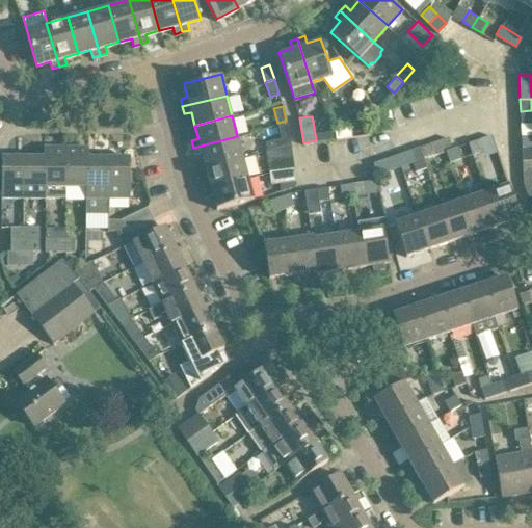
[(286,121),(277,123),(281,137),(290,135),(286,121)]
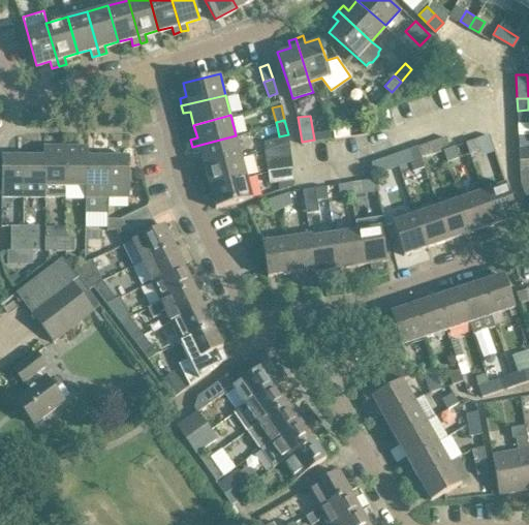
[(333,128),(335,136),(349,134),(348,125),(333,128)]
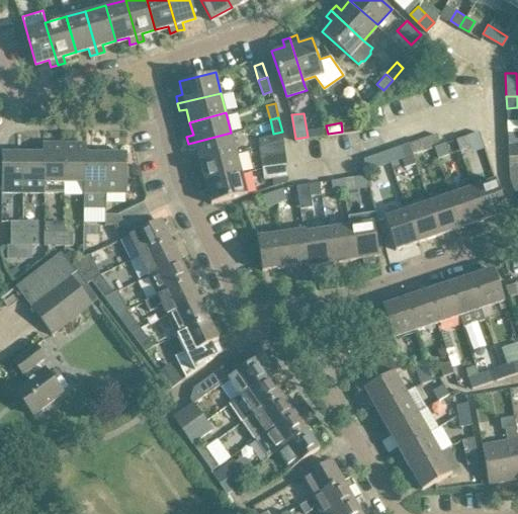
[(517,130),(508,131),(508,143),(517,142),(517,130)]
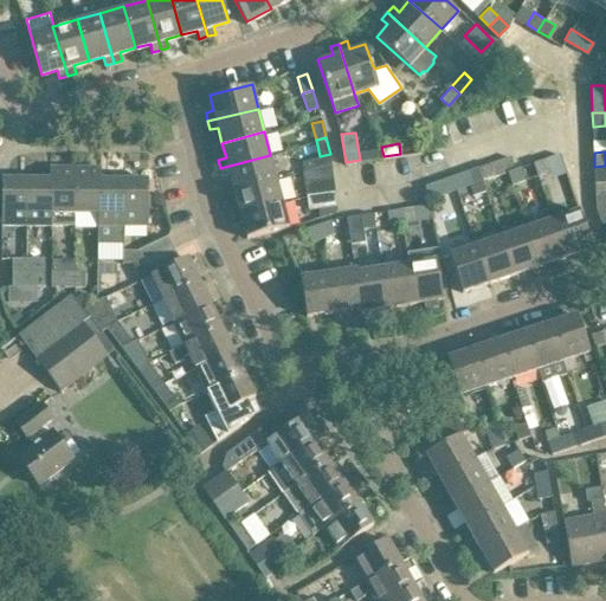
[(482,179),(508,169),(515,167),(510,154),(478,166),(482,179)]
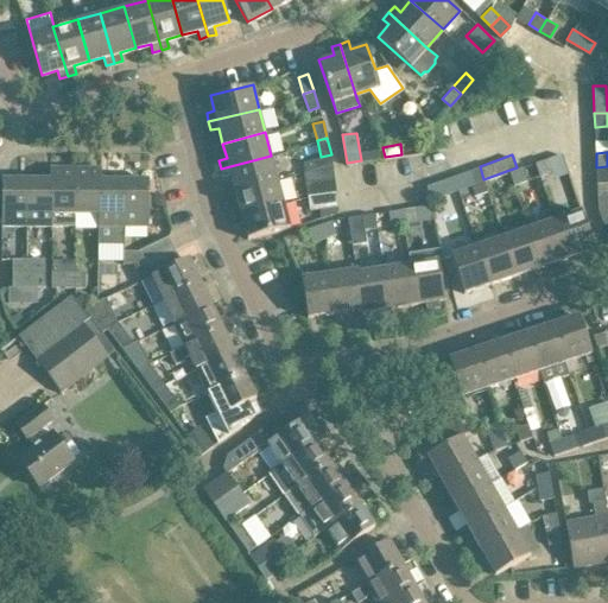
[(230,175),(235,190),(277,179),(271,156),(221,169),(223,177),(230,175)]
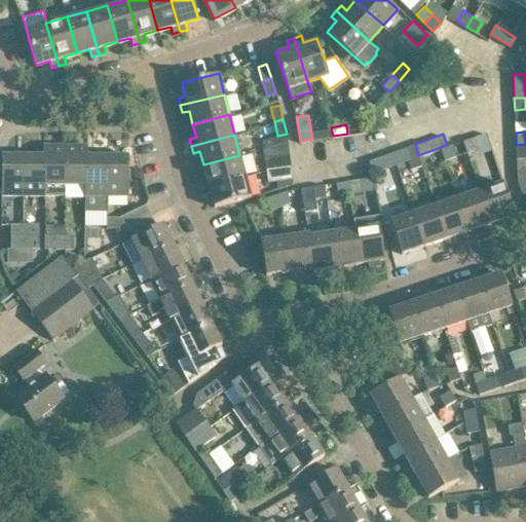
[(474,136),(462,140),(466,151),(478,147),(474,136)]
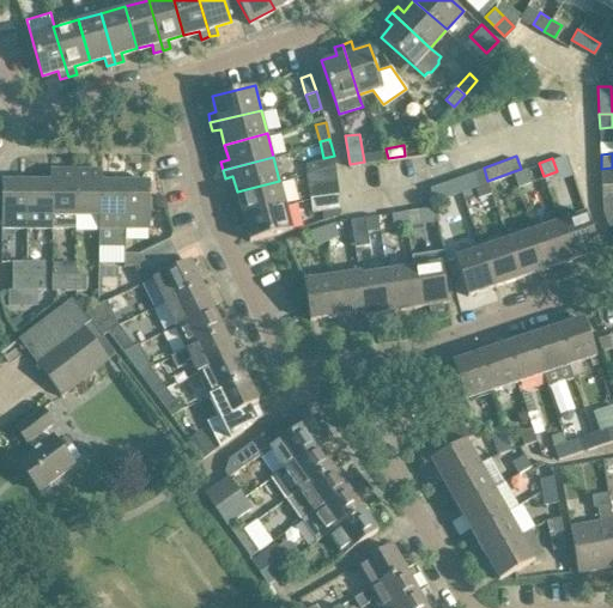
[(309,183),(310,199),(339,195),(335,163),(311,170),(305,172),(309,183)]
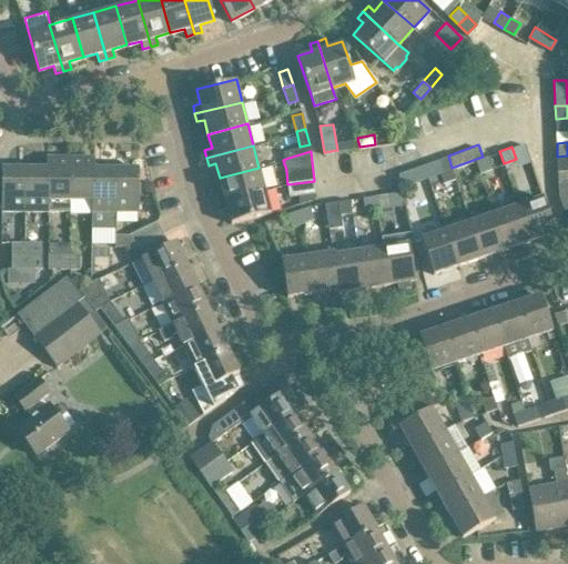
[(47,154),(47,167),(47,199),(47,209),(70,209),(70,199),(70,157),(60,157),(60,154),(47,154)]
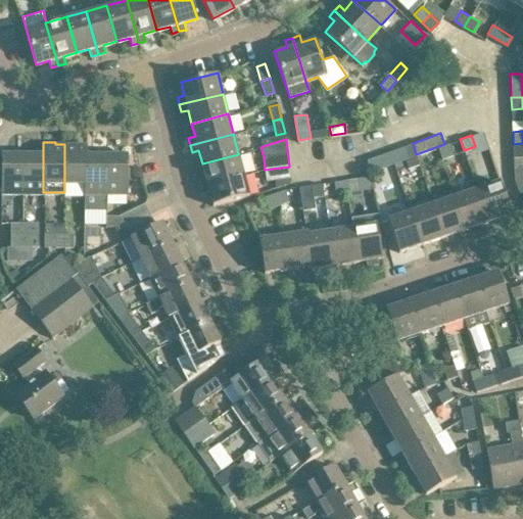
[(64,183),(86,183),(87,153),(87,142),(75,142),(75,144),(64,144),(64,183)]
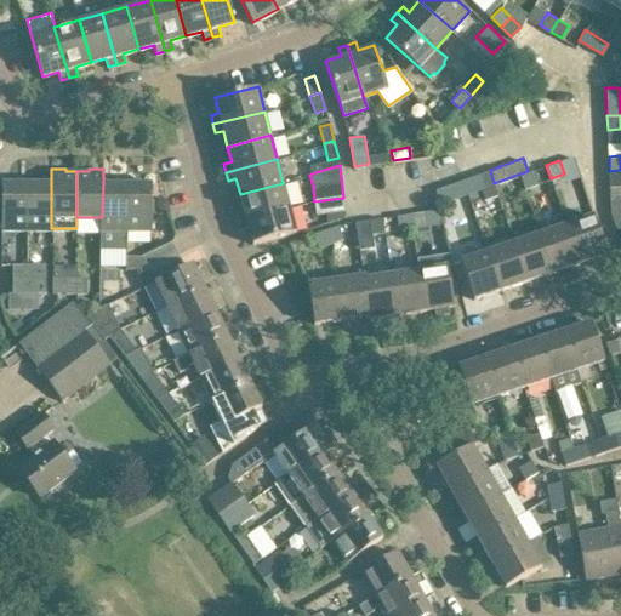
[(490,170),(479,174),(484,187),(488,197),(497,193),(494,183),(490,170)]
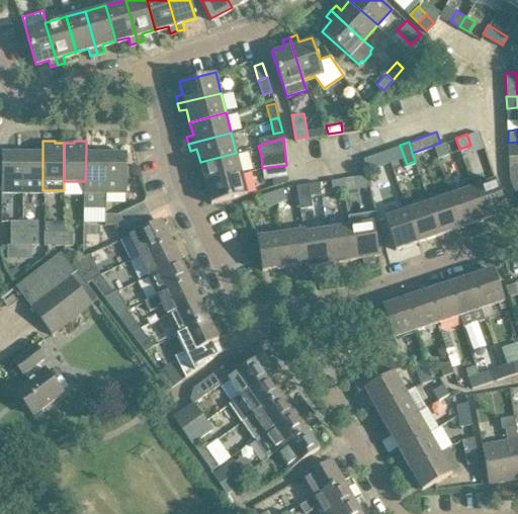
[(440,143),(434,145),(438,156),(448,153),(444,142),(440,143)]
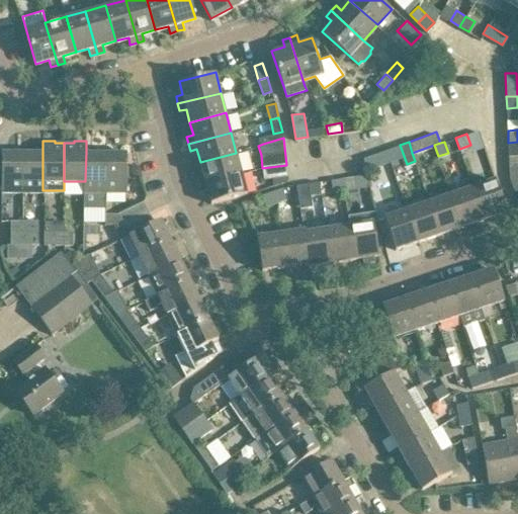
[(517,142),(508,143),(509,166),(517,165),(517,142)]
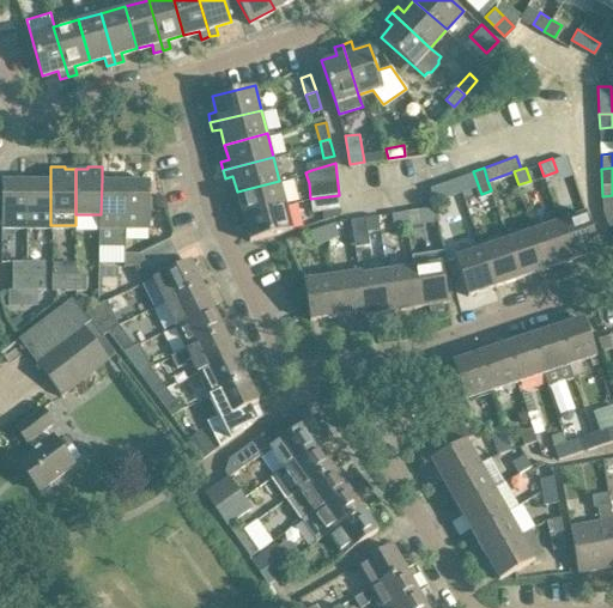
[(473,171),(461,175),(466,188),(478,184),(473,171)]
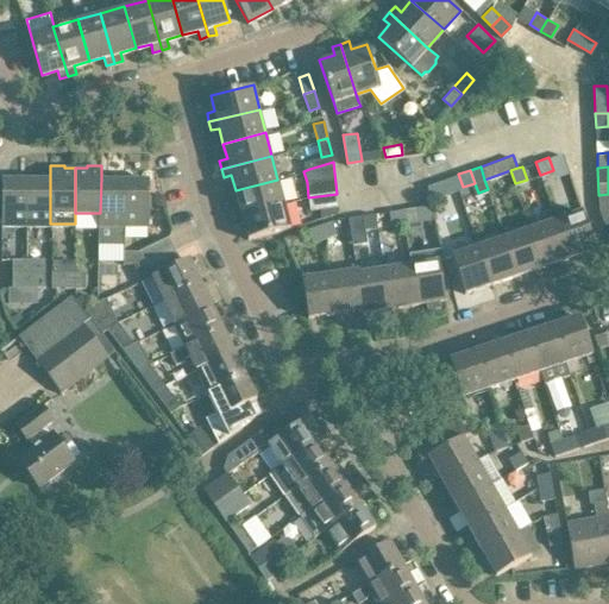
[(463,187),(458,174),(427,184),(429,199),(463,187)]
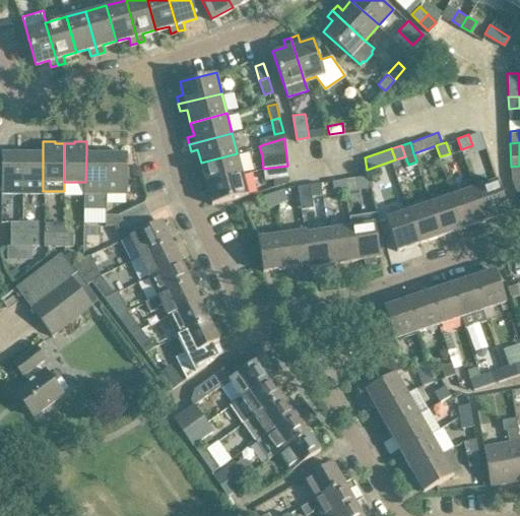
[(1,192),(22,192),(23,152),(2,152),(1,192)]
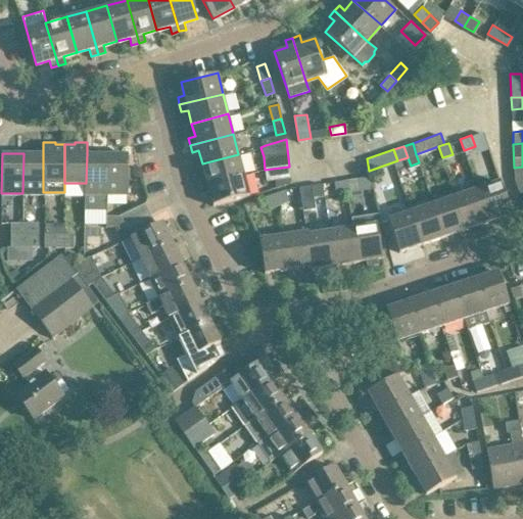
[(43,193),(43,183),(43,153),(24,153),(22,193),(43,193)]
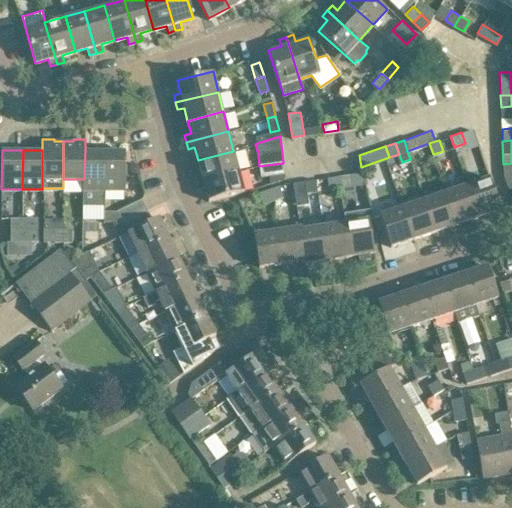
[(84,179),(84,203),(104,203),(104,190),(106,190),(107,150),(85,150),(84,179)]
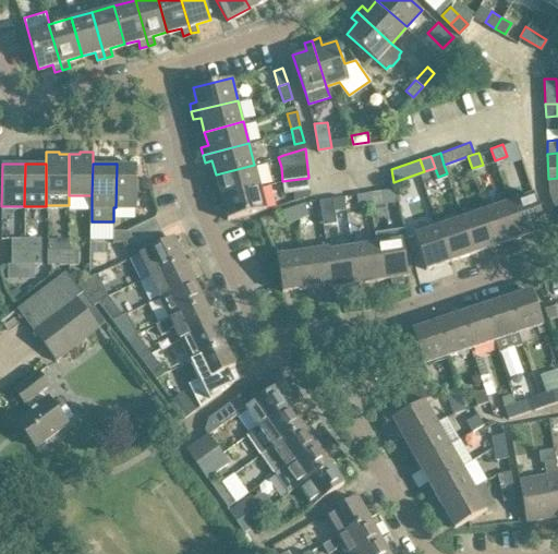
[(136,164),(117,164),(116,207),(136,207),(136,164)]
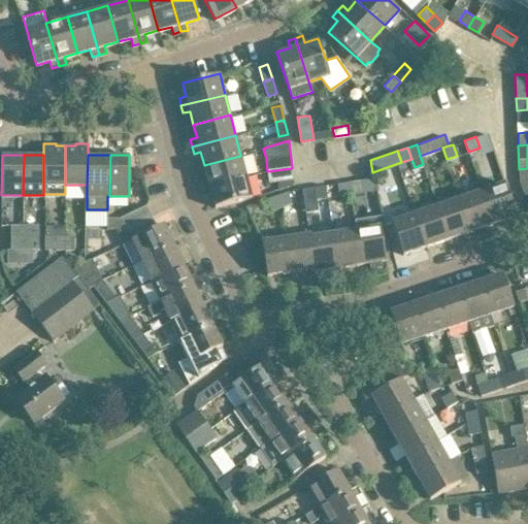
[(201,179),(203,188),(246,176),(240,156),(204,165),(207,177),(201,179)]
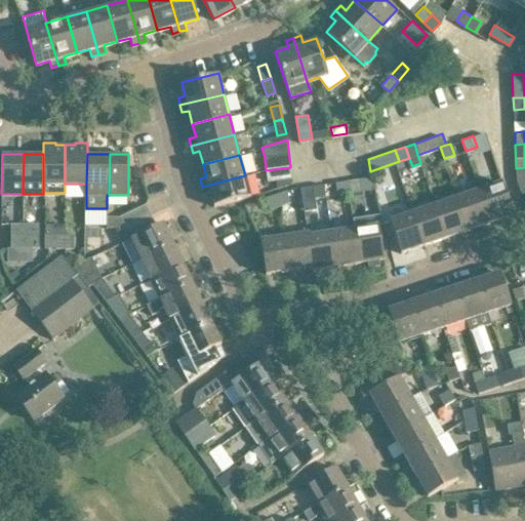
[(132,166),(131,171),(135,175),(140,173),(142,168),(137,164),(132,166)]
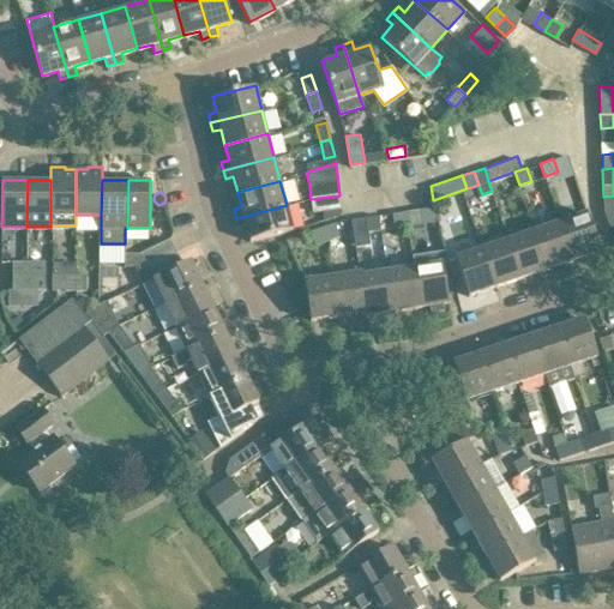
[(339,196),(311,199),(312,210),(317,210),(341,206),(339,196)]
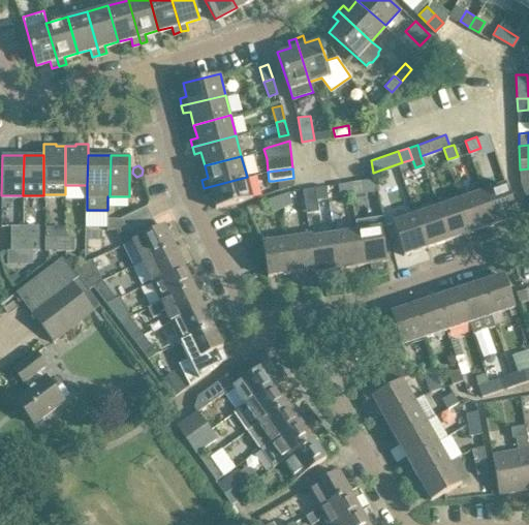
[(528,168),(520,170),(521,181),(525,193),(528,192),(528,168)]
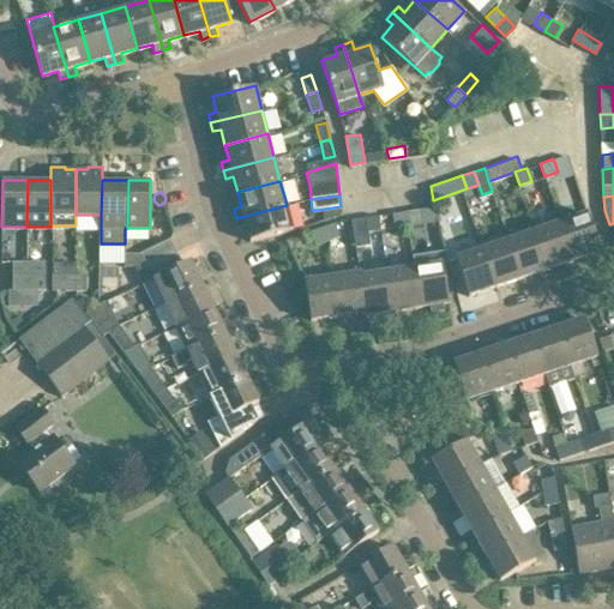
[(287,205),(236,218),(238,225),(246,223),(250,240),(293,228),(287,205)]
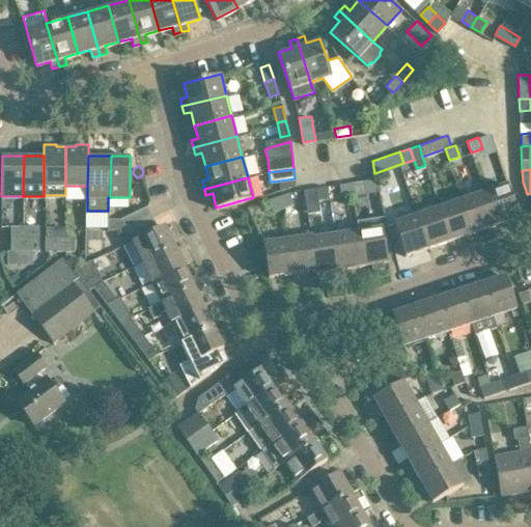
[(374,178),(363,179),(365,192),(376,190),(374,178)]
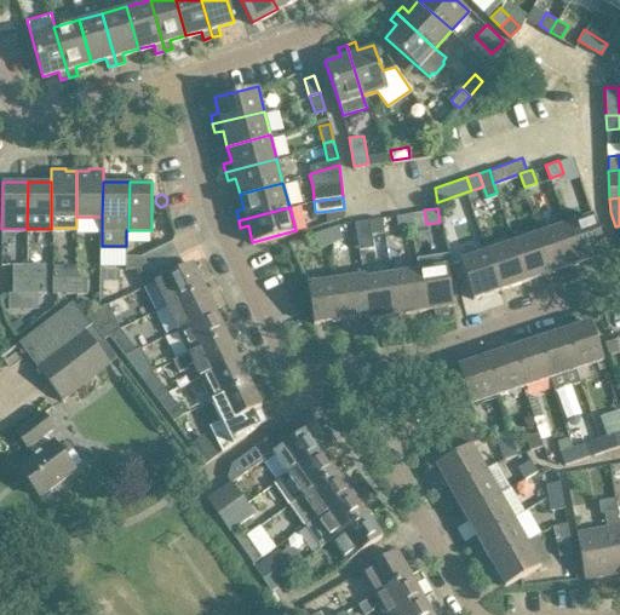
[(409,212),(396,214),(399,228),(412,226),(409,212)]
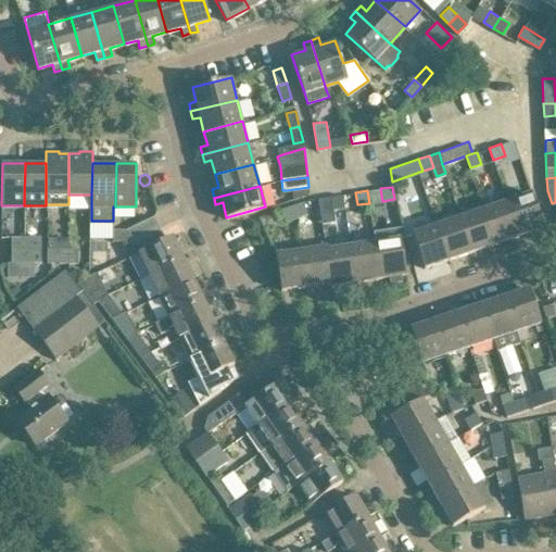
[(531,191),(507,200),(519,234),(543,226),(531,191)]
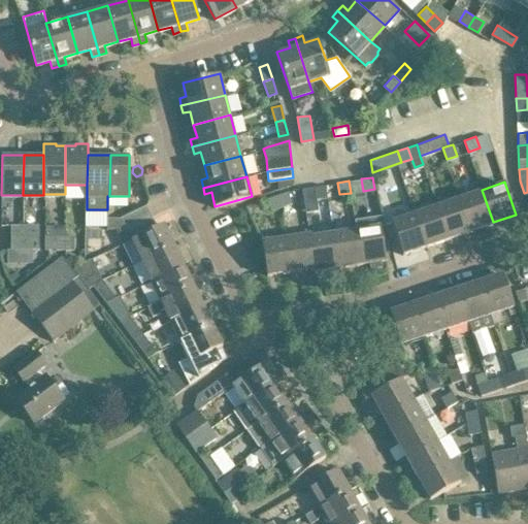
[(302,188),(305,211),(318,209),(317,198),(327,196),(325,185),(302,188)]
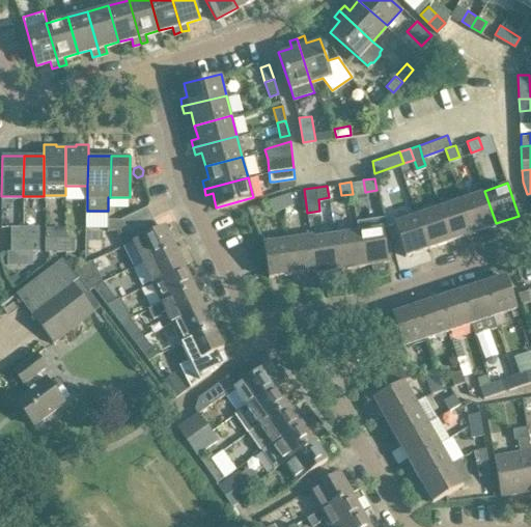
[(484,191),(462,198),(473,231),(496,223),(484,191)]
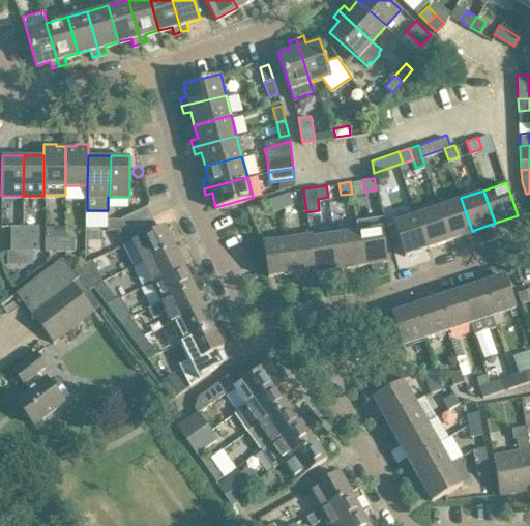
[(289,192),(277,195),(282,206),(292,203),(289,192)]
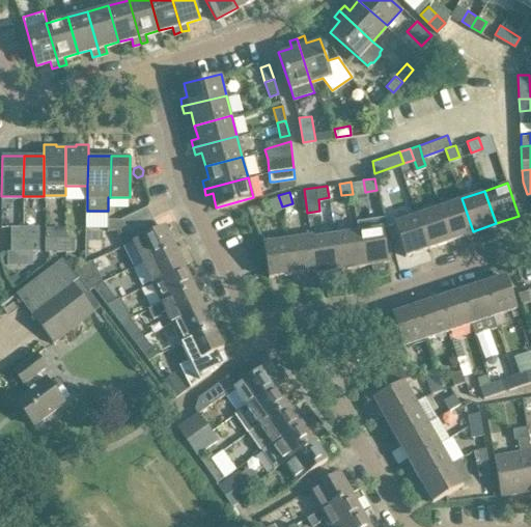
[(282,206),(278,195),(268,199),(272,211),(282,206)]
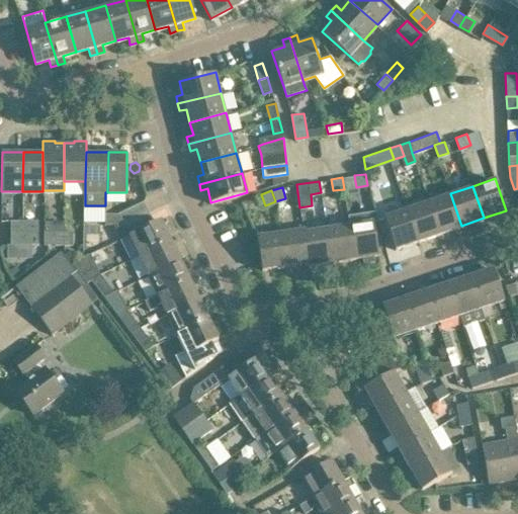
[(450,193),(428,201),(439,233),(461,226),(450,193)]
